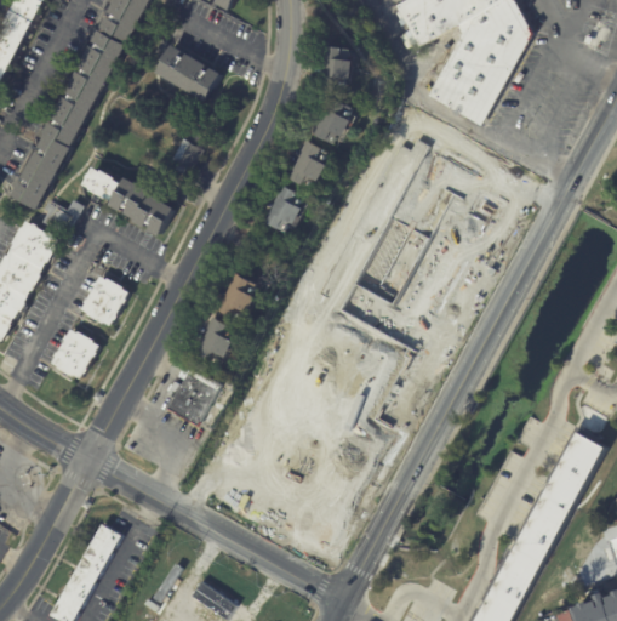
[(45,0),(0,84),(0,40),(9,26),(5,23),(16,0),(45,0)]
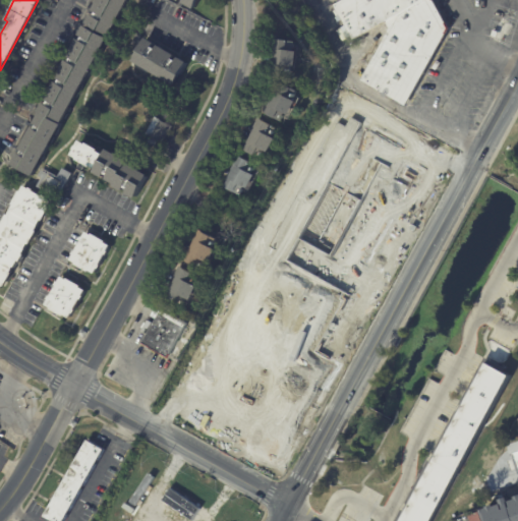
[(125,0),(106,36),(83,23),(89,14),(92,15),(94,12),(91,10),(96,0),(125,0)]
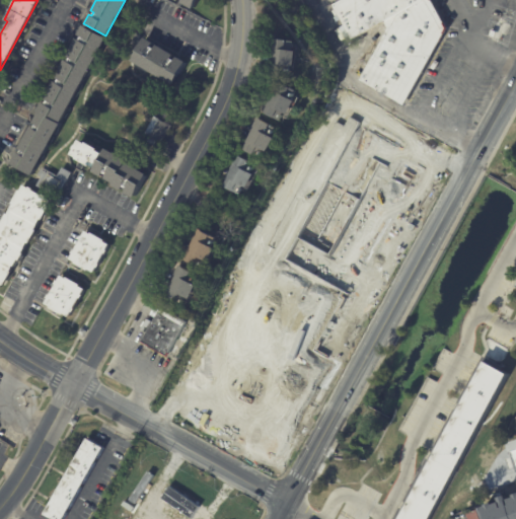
[(194,0),(190,8),(179,3),(181,0),(176,0),(176,1),(174,0),(194,0)]
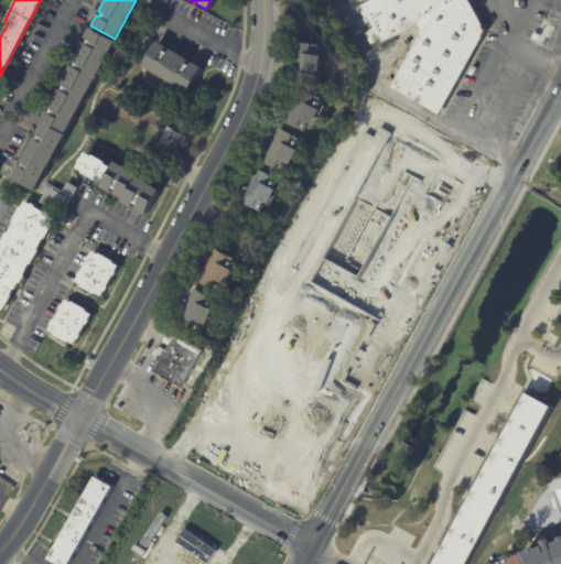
[(473,0),(486,24),(485,24),(489,32),(444,117),(395,89),(425,31),(421,23),(386,43),(385,40),(380,42),(374,30),(378,28),(365,6),(374,0),(473,0)]
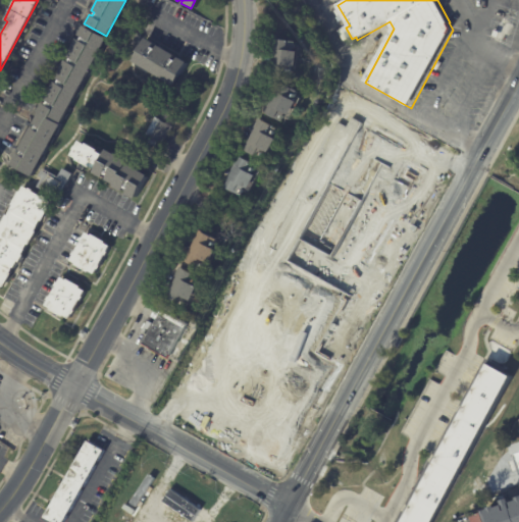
[(30,176),(8,165),(15,153),(17,154),(19,151),(17,150),(30,127),(32,128),(34,124),(31,123),(37,113),(35,112),(41,102),(43,104),(45,100),(42,99),(52,81),(54,83),(56,79),(54,77),(63,59),(66,61),(68,57),(65,56),(74,38),(78,39),(80,36),(76,34),(82,25),(104,38),(30,176)]
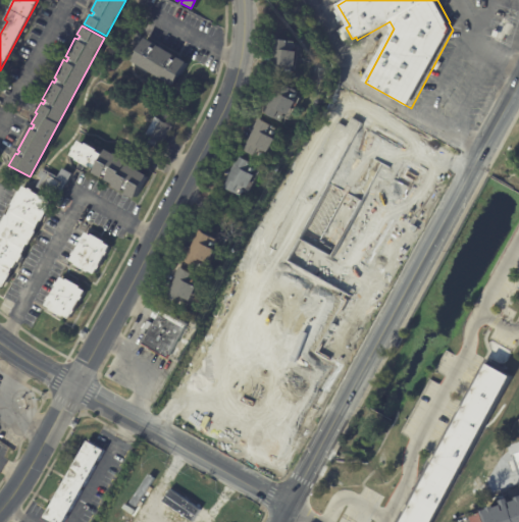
[(172,86),(131,61),(143,38),(152,43),(150,47),(154,49),(156,45),(173,55),(171,59),(174,61),(177,57),(186,62),(172,86)]
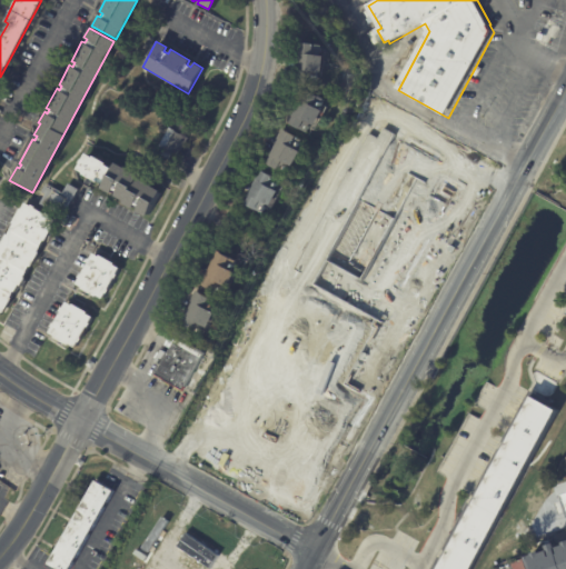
[(323,51),(321,57),(324,57),(321,73),(317,73),(316,85),(297,81),(303,42),(324,46),(323,51)]
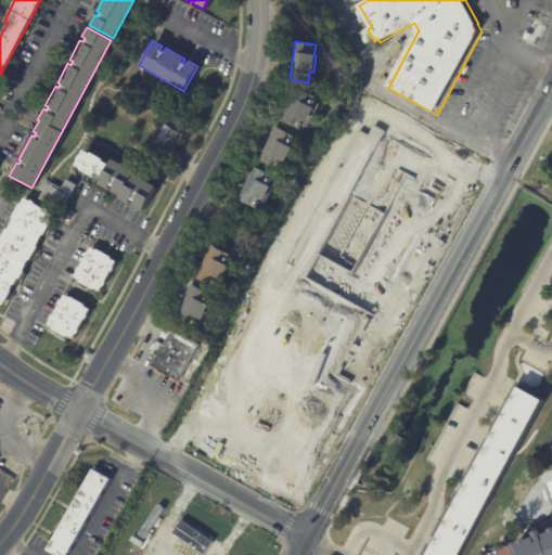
[(316,103),(312,108),(315,110),(307,124),(305,123),(300,131),(293,127),(283,121),(284,120),(282,119),(287,110),(289,110),(296,95),(295,95),(299,87),(319,98),(316,103)]
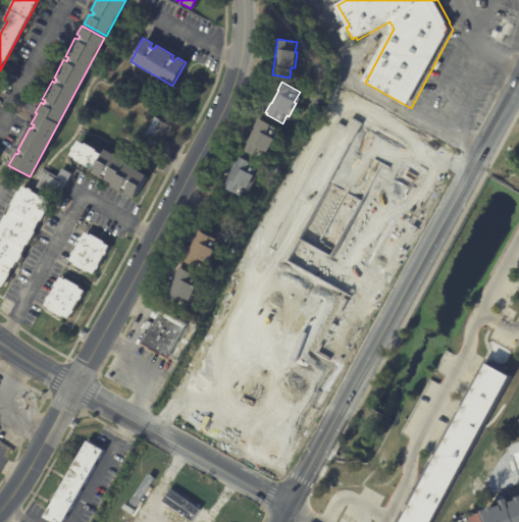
[(161,146),(155,143),(152,147),(140,141),(144,135),(152,119),(153,117),(170,127),(161,146)]
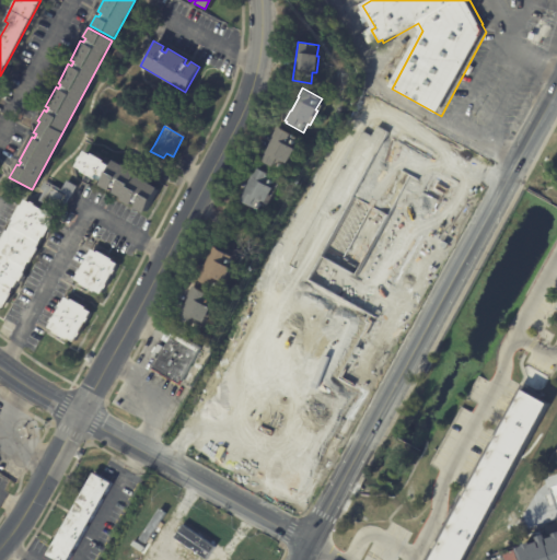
[(291,156),(287,164),(285,164),(280,172),(264,162),(264,161),(262,159),(267,149),(268,150),(276,138),(275,137),(280,127),(299,139),(292,149),(294,150),(291,156)]
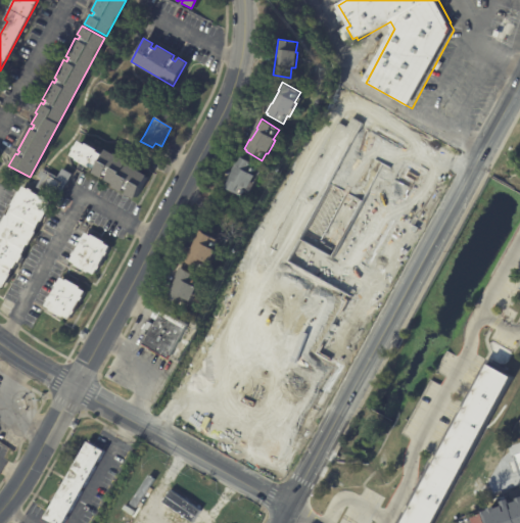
[(345,121),(430,169),(423,182),(338,134),(345,121)]
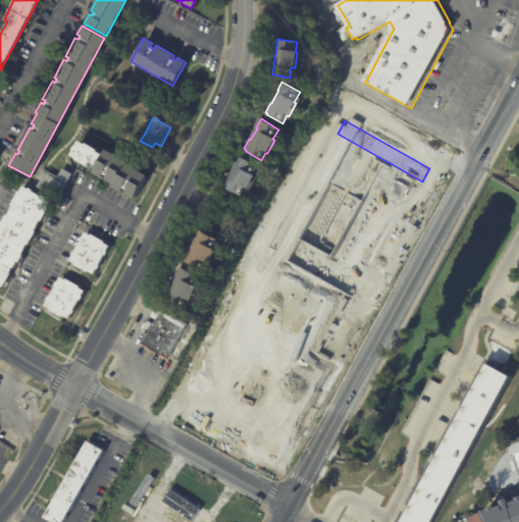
[(147,176),(134,199),(125,194),(127,190),(123,188),(120,192),(112,187),(113,185),(105,179),(107,176),(103,173),(101,178),(92,172),(94,169),(89,166),(88,167),(74,159),(74,158),(69,155),(72,150),(71,149),(73,146),(74,146),(78,141),(84,144),(85,143),(97,150),(96,151),(101,155),(105,149),(125,162),(125,163),(147,176)]
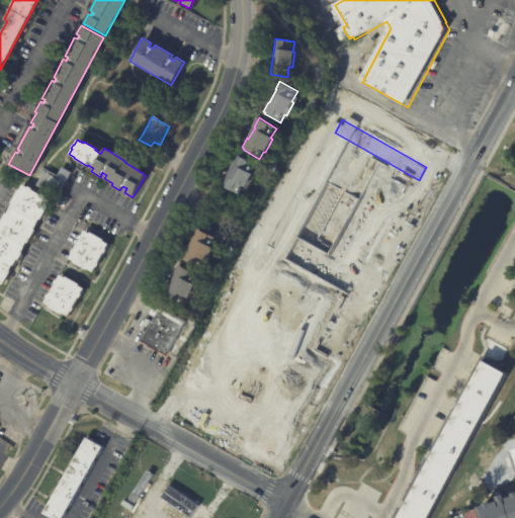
[(253,169),(251,174),(253,175),(246,188),(244,187),(240,194),(222,184),(228,174),(229,175),(235,164),(233,164),(238,154),(256,165),(253,169)]
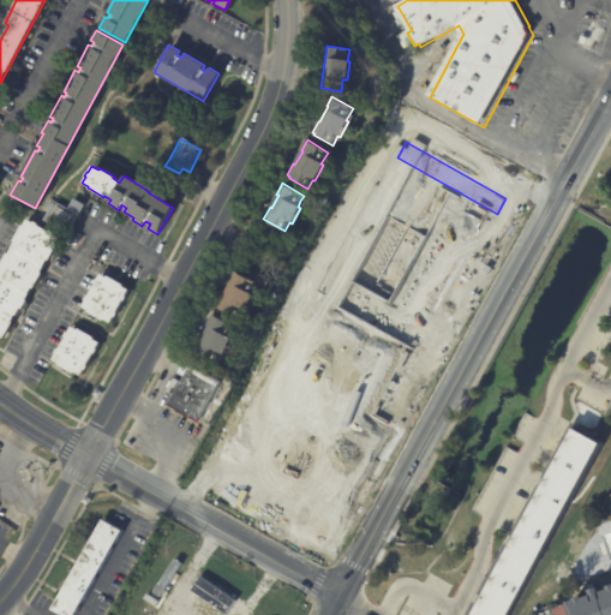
[(48,199),(63,209),(69,198),(81,206),(63,234),(58,232),(43,224),(45,222),(39,220),(45,210),(40,207),(46,198),(48,199)]
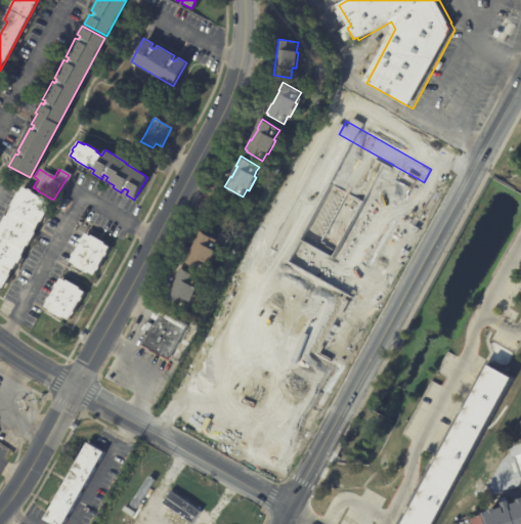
[(10,269),(7,274),(8,274),(0,289),(0,221),(3,215),(4,216),(10,206),(8,205),(16,191),(17,192),(20,186),(26,189),(27,188),(31,190),(30,192),(42,200),(43,198),(46,200),(46,201),(49,203),(46,209),(39,222),(38,221),(33,232),(34,232),(27,246),(26,245),(19,256),(20,257),(13,269),(11,267),(10,269)]
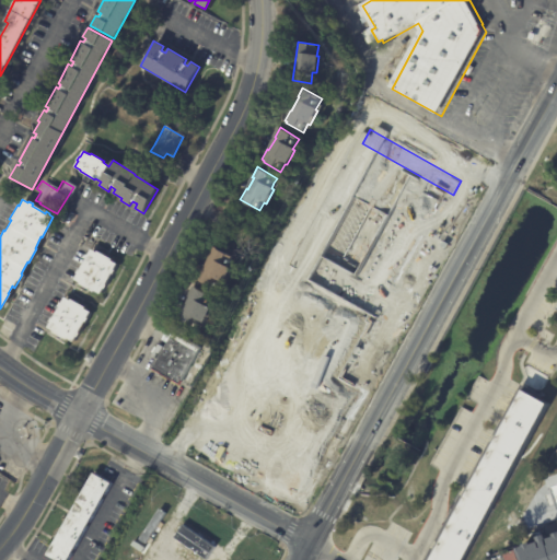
[(228,264),(225,268),(229,269),(220,283),(218,282),(217,284),(213,290),(206,286),(206,287),(196,281),(197,280),(194,278),(200,268),(201,268),(208,257),(206,256),(212,245),(232,257),(230,260),(231,260),(230,263),(229,263),(228,264)]
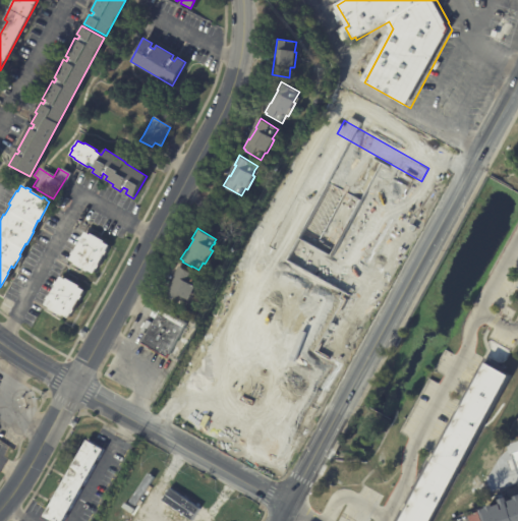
[(88,233),(101,240),(101,242),(106,245),(103,250),(104,251),(102,254),(101,254),(95,265),(97,265),(94,269),(93,268),(90,273),(84,270),(83,272),(71,264),(71,263),(66,259),(69,253),(68,252),(70,250),(71,250),(77,240),(75,239),(78,236),(79,236),(82,231),(88,234),(88,233)]
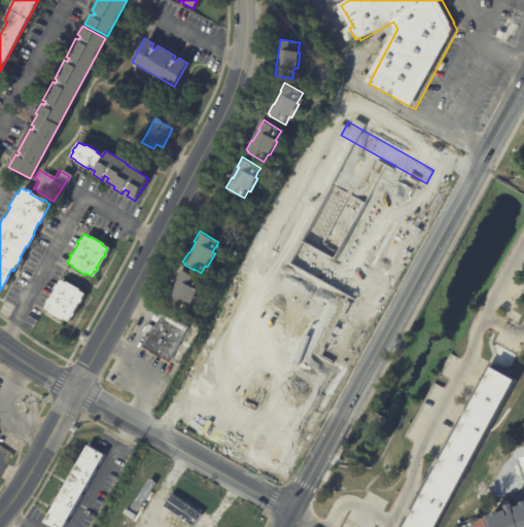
[(194,287),(190,290),(194,292),(185,306),(183,305),(182,306),(183,307),(179,312),(173,308),(172,309),(163,303),(164,302),(161,300),(167,290),(169,290),(175,281),(173,279),(178,270),(197,281),(195,284),(196,284),(194,287)]
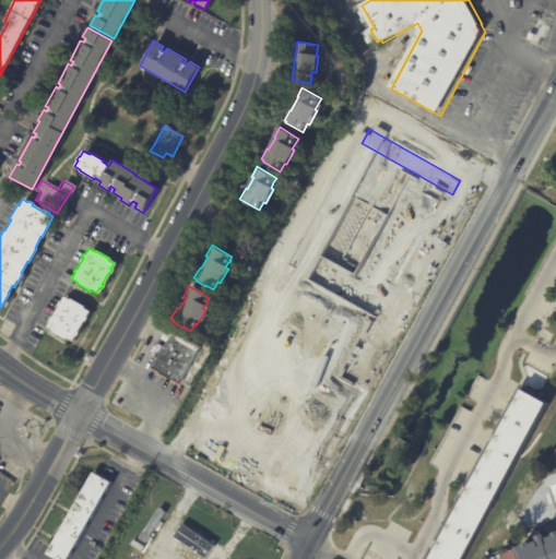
[(69,298),(83,307),(82,308),(89,311),(84,317),(85,318),(83,322),(82,321),(77,332),(78,332),(75,336),(73,336),(70,342),(64,339),(64,340),(50,331),(51,330),(45,326),(48,321),(47,320),(49,317),(50,317),(57,306),(56,306),(58,301),(59,302),(62,296),(68,299),(69,298)]
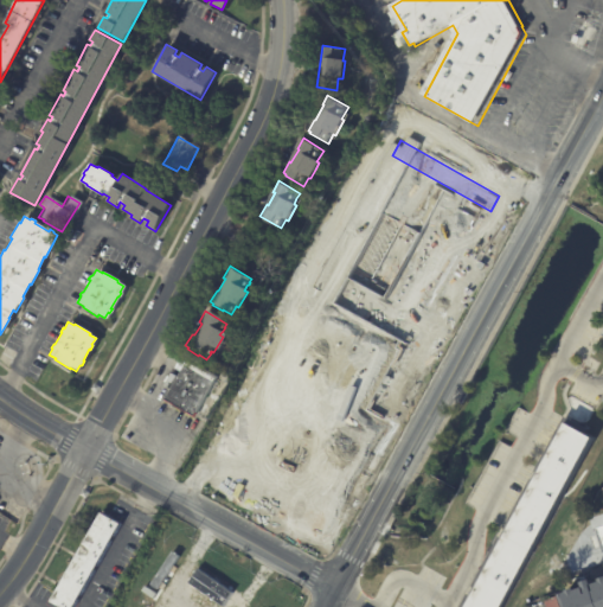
[(215,378),(192,417),(162,402),(185,359),(184,359),(187,353),(199,359),(194,366),(215,378)]
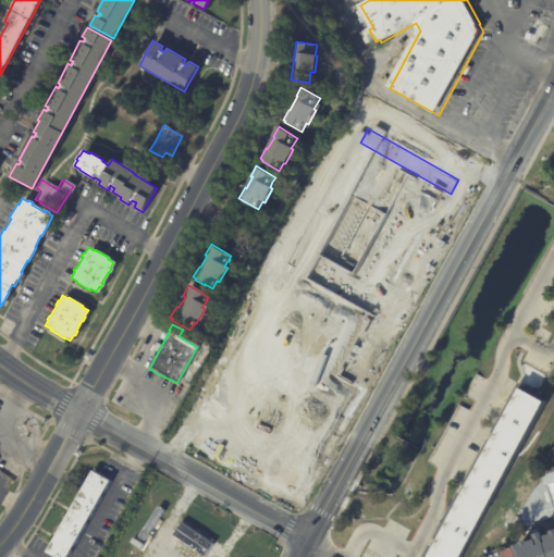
[(421,556),(517,388),(541,401),(453,556),(421,556)]
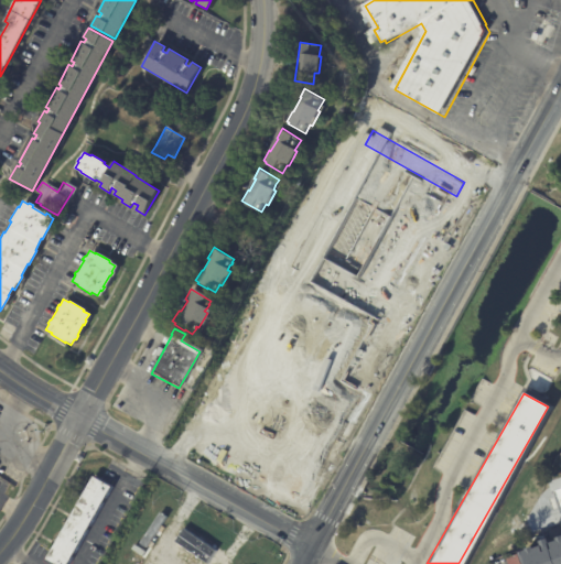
[(109,486),(64,563),(53,563),(44,559),(92,476),(109,486)]
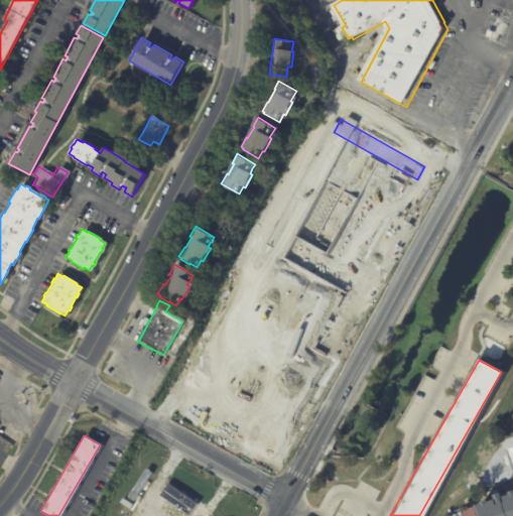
[(512,515),(478,515),(474,506),(480,503),(487,500),(488,502),(494,499),(493,496),(500,493),(502,497),(509,495),(508,493),(512,490),(512,515)]
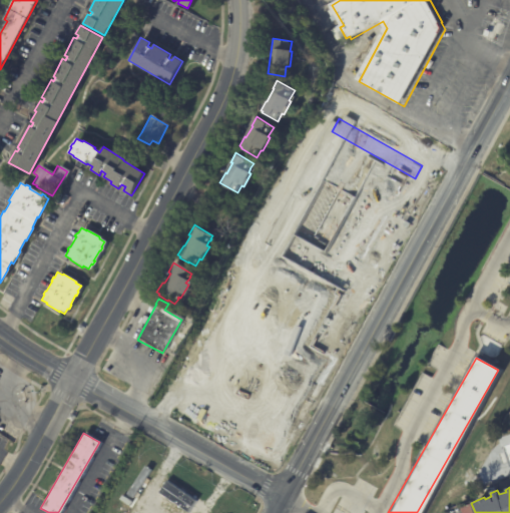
[(460,512),(458,507),(467,504),(470,512),(460,512)]
